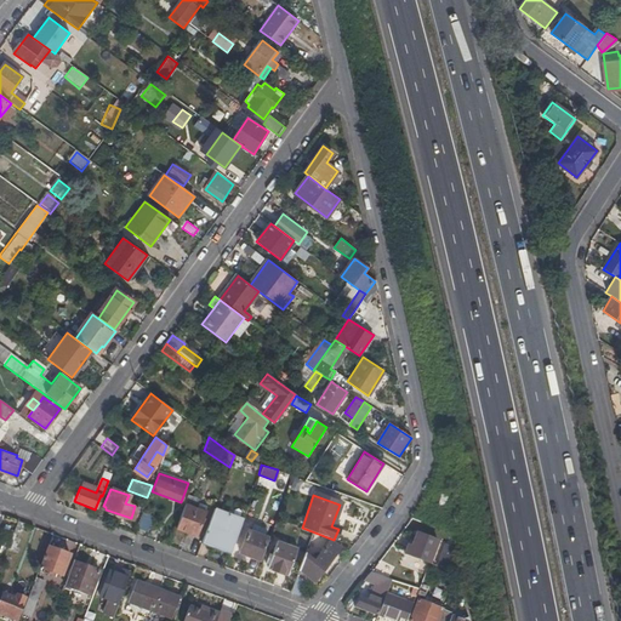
[(205,510),(183,503),(175,528),(195,535),(205,510)]
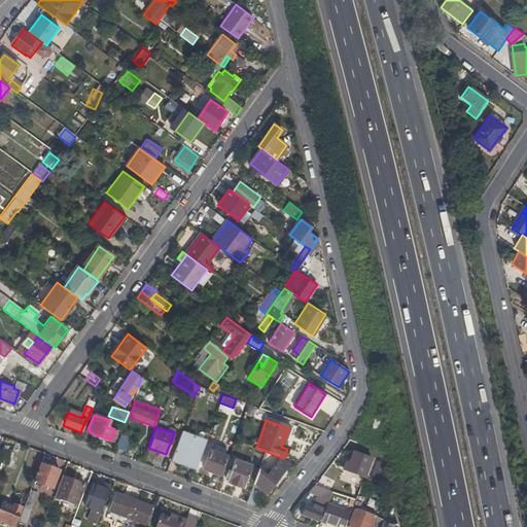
[(88,429),(83,428),(79,438),(79,441),(85,443),(90,432),(90,430),(88,429)]
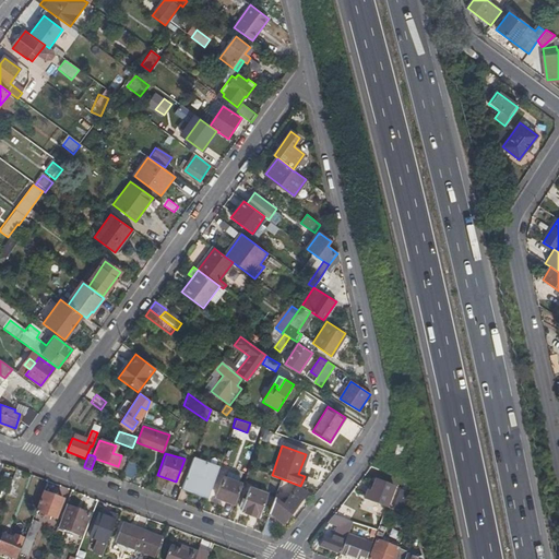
[(217,466),(192,456),(180,488),(192,492),(191,495),(205,500),(217,466)]
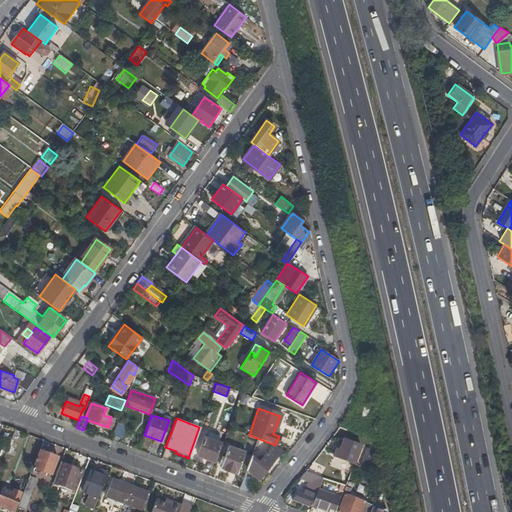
[(126,426),(116,423),(112,434),(122,437),(126,426)]
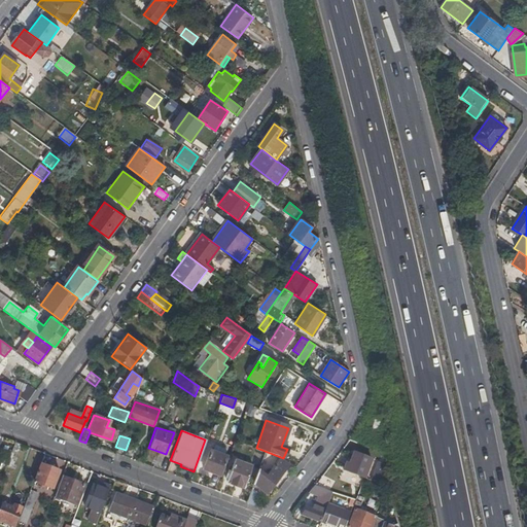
[(23,446),(14,443),(6,464),(14,467),(23,446)]
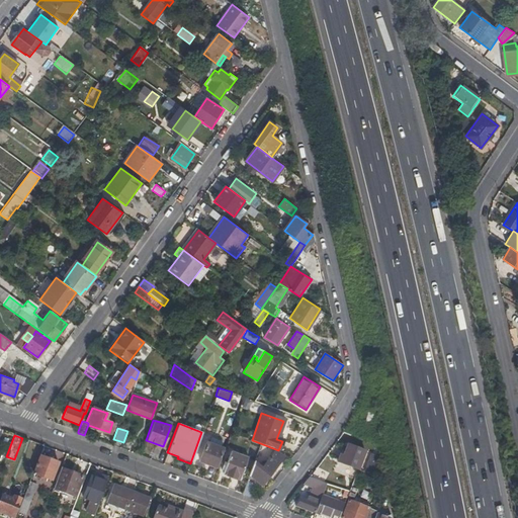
[(224,447),(205,441),(200,456),(206,458),(205,463),(216,467),(224,447)]
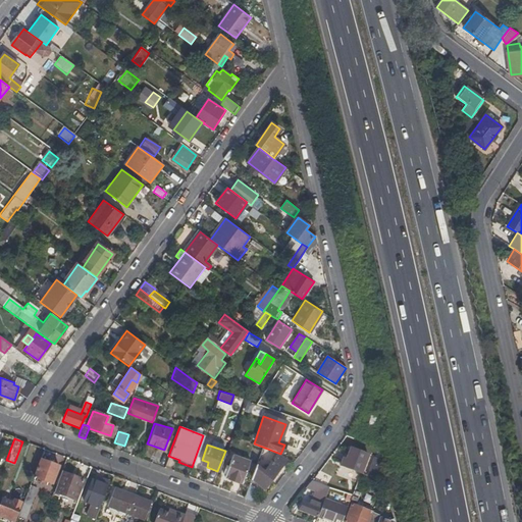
[(361,474),(368,456),(351,449),(347,460),(344,459),(341,466),(359,473),(361,474)]
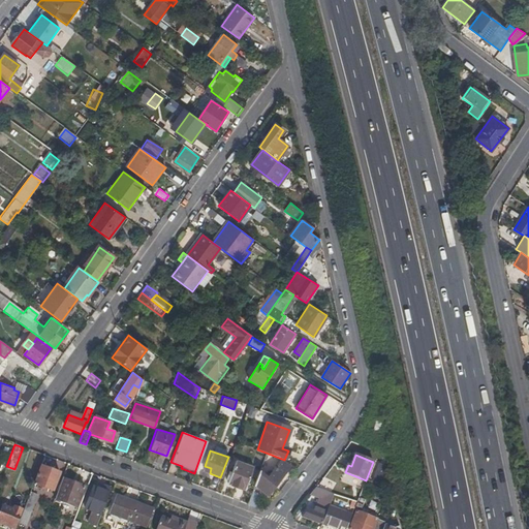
[(252,466),(235,460),(226,483),(244,490),(252,466)]
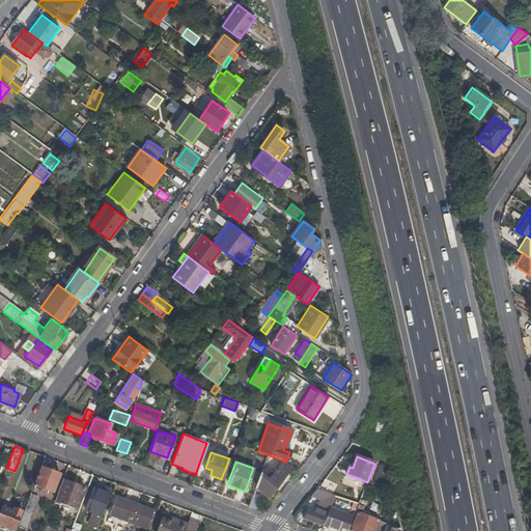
[(289,470),(281,464),(267,482),(259,477),(256,490),(268,499),(289,470)]
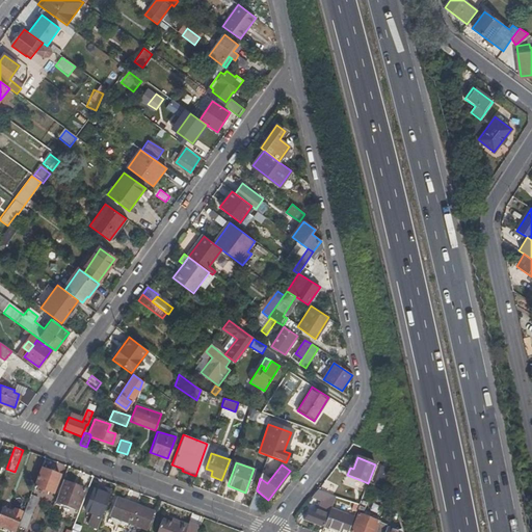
[(391,471),(381,467),(374,485),(393,493),(391,471)]
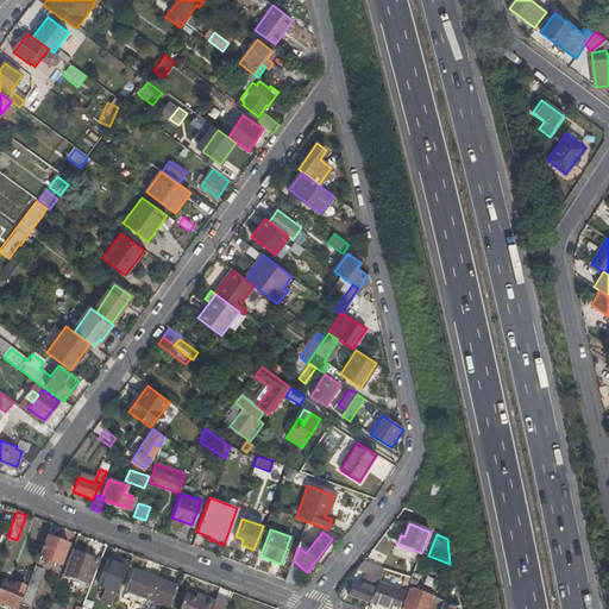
[(46,538),(38,558),(58,565),(67,546),(46,538)]
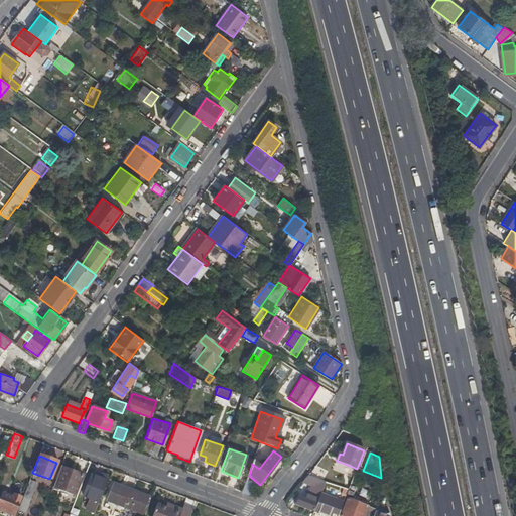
[(60,467),(52,487),(75,495),(82,475),(60,467)]
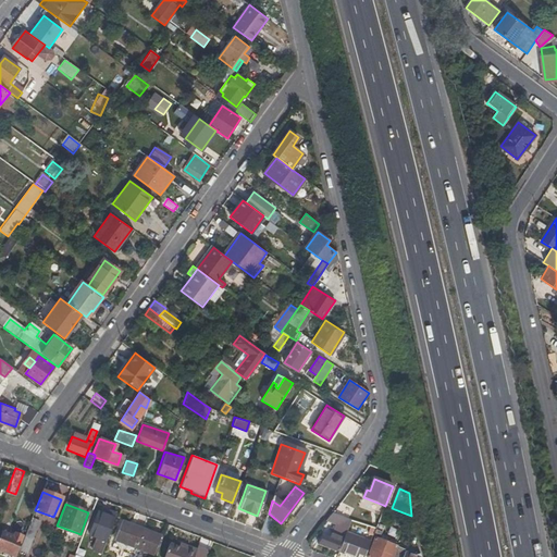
[(332,514),(327,519),(347,528),(350,520),(332,514)]
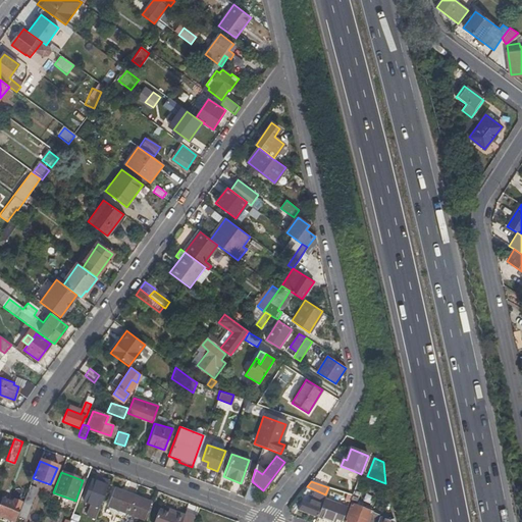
[(106,488),(91,482),(84,503),(96,508),(99,509),(106,488)]
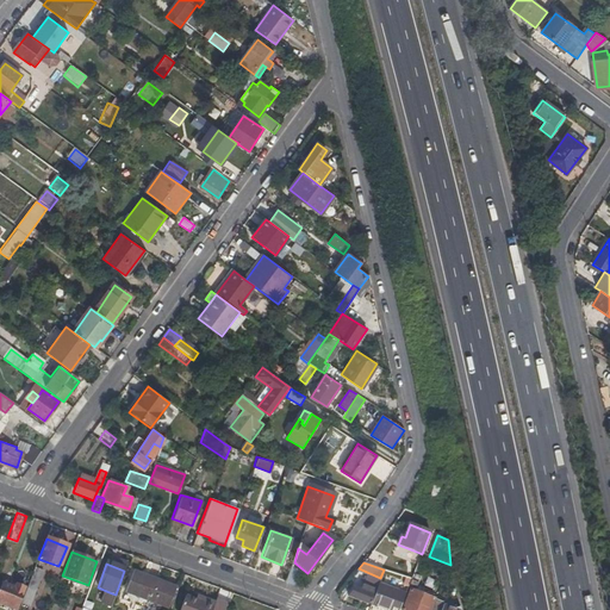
[(299,571),(288,567),(284,583),(293,585),(299,571)]
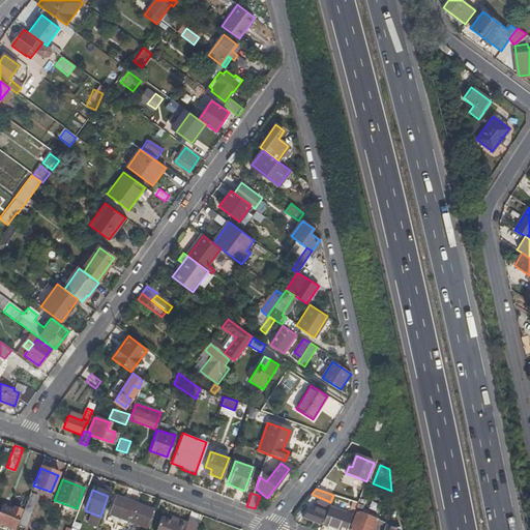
[(37,496),(30,494),(17,526),(25,529),(37,496)]
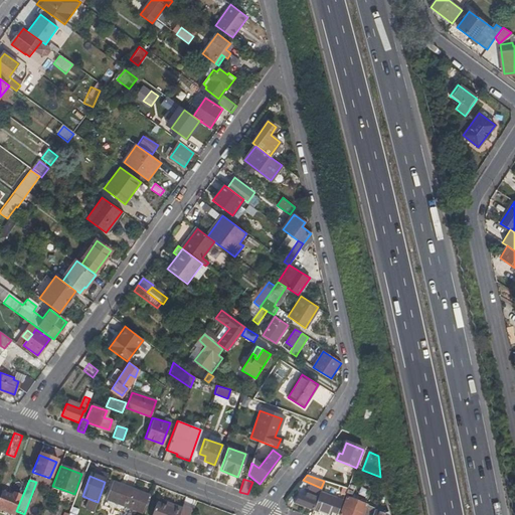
[(113,483),(106,499),(141,513),(148,496),(113,483)]
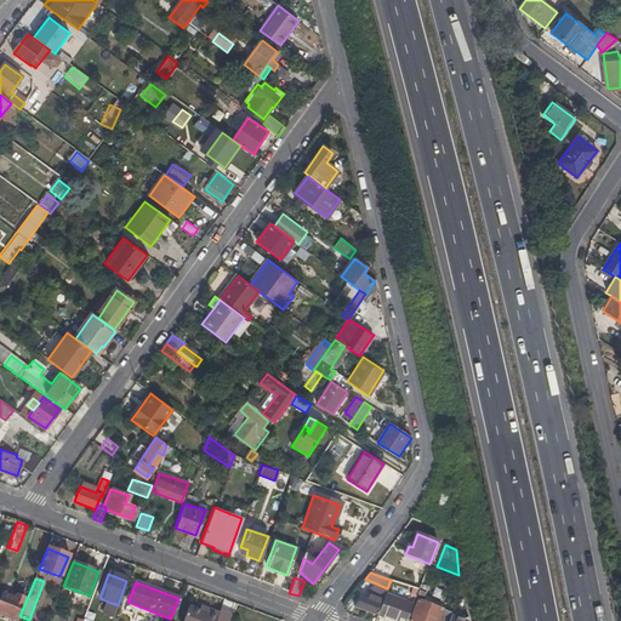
[(360,599),(355,607),(377,615),(386,593),(386,592),(377,588),(371,603),(360,599)]
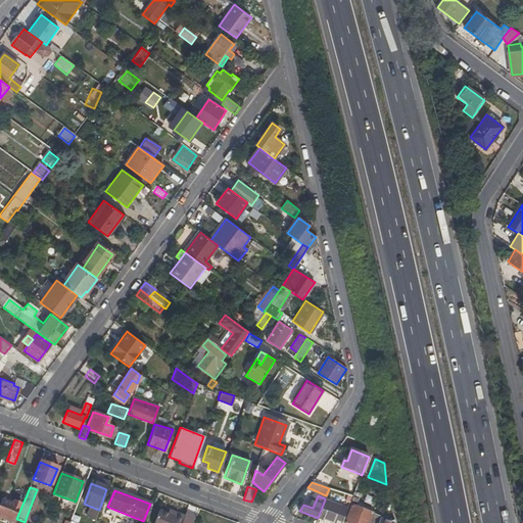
[(358,498),(350,496),(348,504),(355,507),(358,498)]
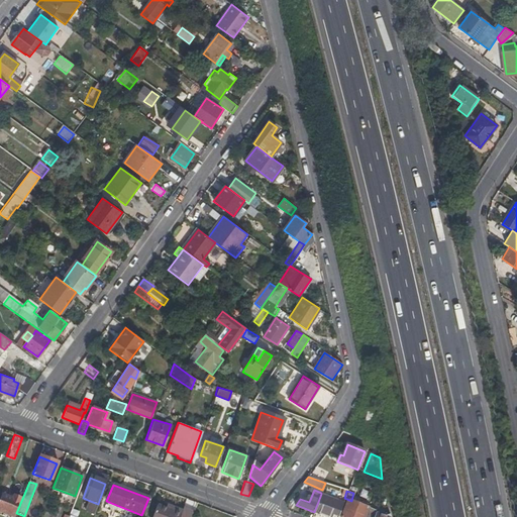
[(1,495),(0,497),(0,512),(12,516),(13,516),(20,498),(12,494),(11,498),(1,495)]
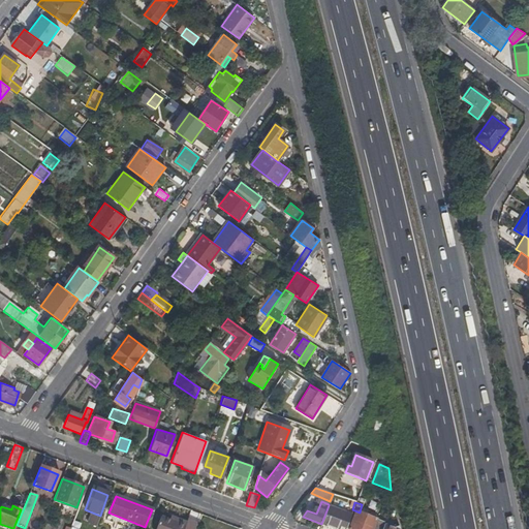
[(329,505),(321,524),(334,528),(344,528),(350,515),(329,505)]
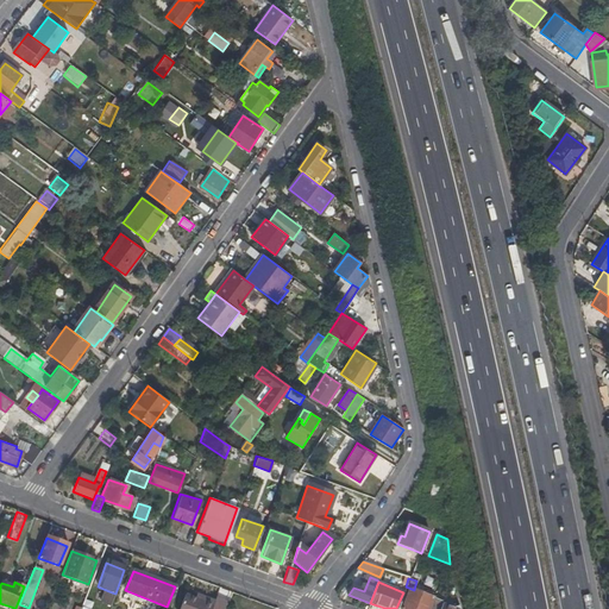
[(108,608),(115,594),(112,592),(110,600),(107,598),(102,608),(108,608)]
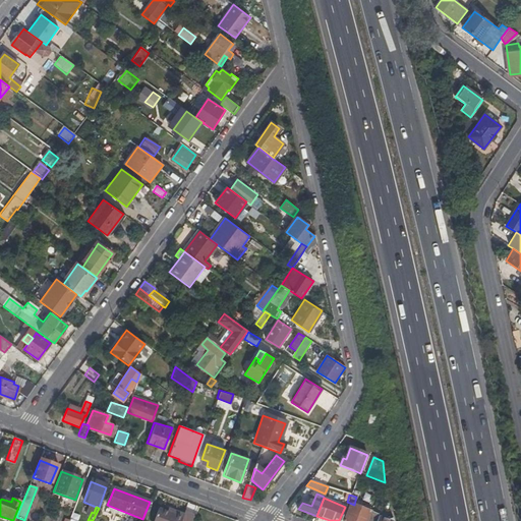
[(348,508),(343,520),(374,520),(377,519),(348,508)]
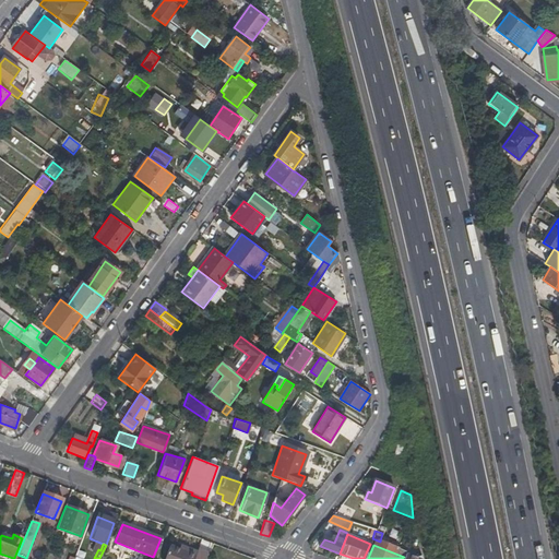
[(169,546),(164,558),(192,558),(195,551),(188,549),(187,555),(178,551),(179,549),(169,546)]
